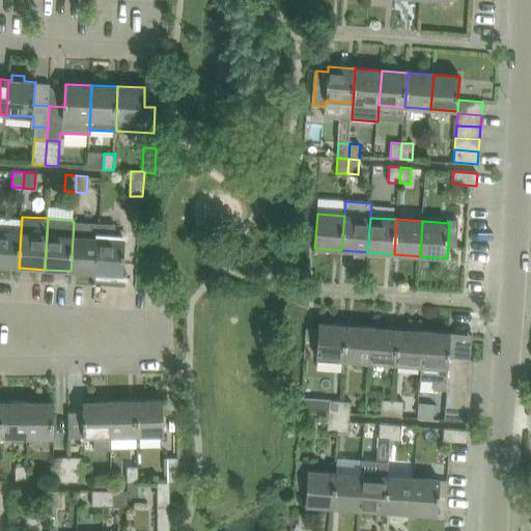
[(99,238),(100,224),(74,222),(71,271),(96,273),(99,238)]
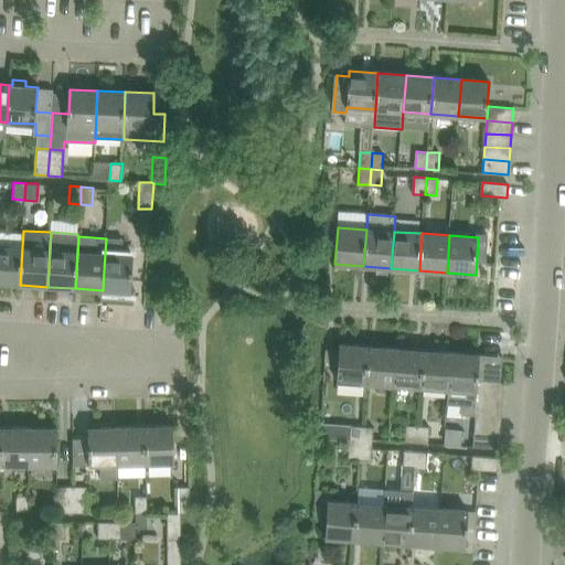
[(132,254),(123,254),(124,240),(106,238),(105,253),(103,290),(130,291),(132,254)]
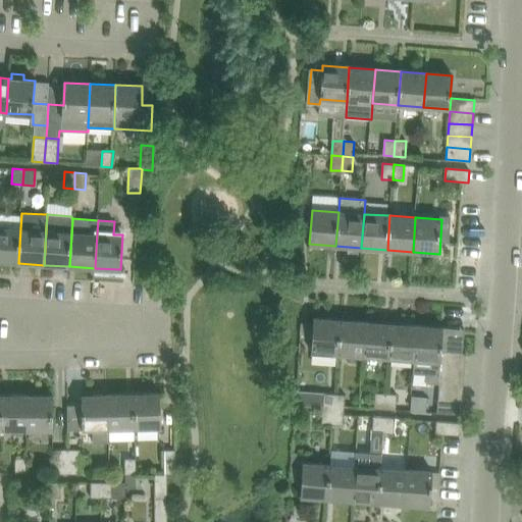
[(0,262),(18,263),(20,228),(0,226),(0,262)]
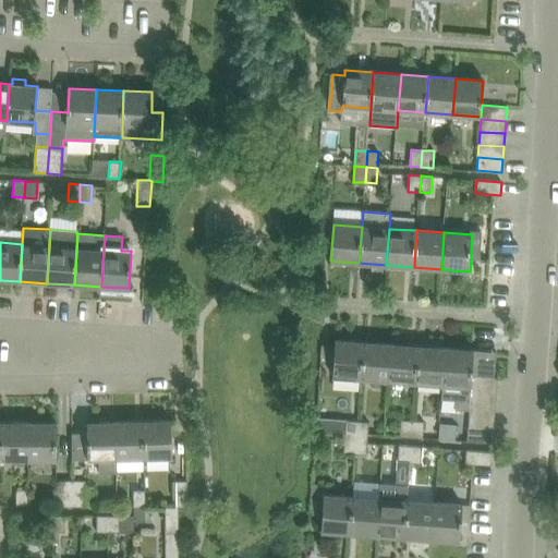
[(362,378),(364,341),(336,339),(334,376),(362,378)]
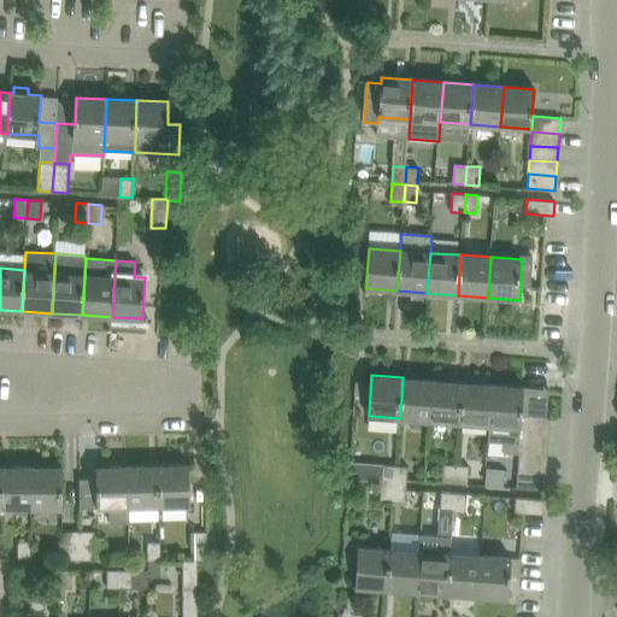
[(430,421),(433,380),(403,377),(400,418),(430,421)]
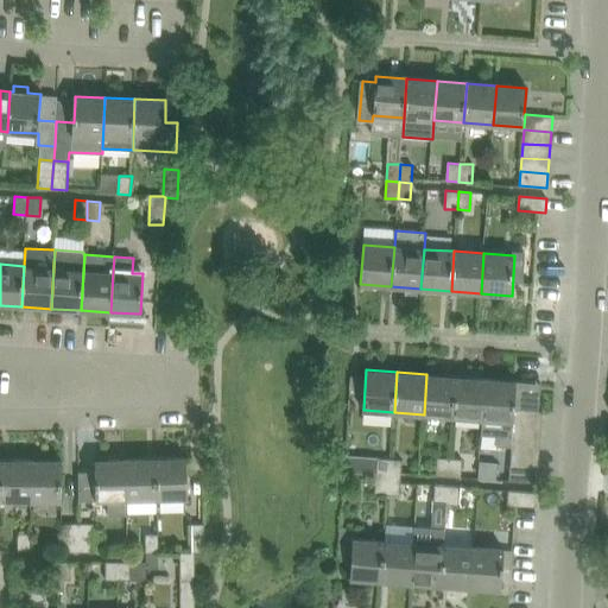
[(454,417),(456,377),(426,374),(424,415),(454,417)]
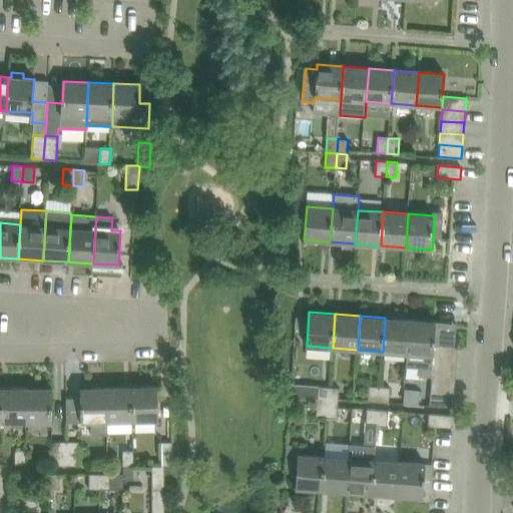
[(407,353),(410,320),(385,318),(383,352),(407,353)]
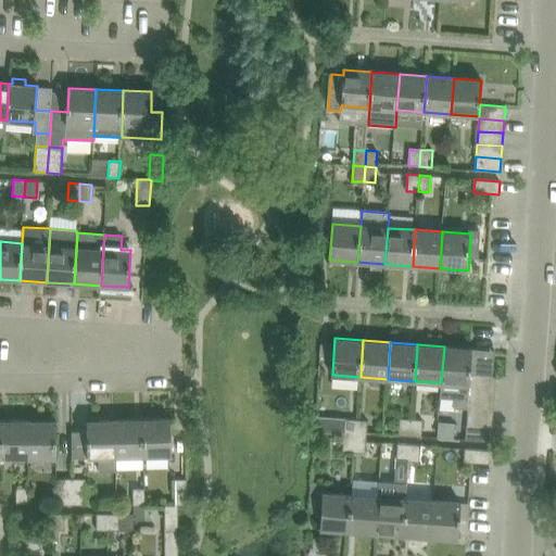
[(480,352),(471,351),(471,349),(444,346),(441,382),(440,395),(455,397),(454,406),(467,406),(468,400),(468,388),(470,375),(492,376),(493,359),(492,359),(492,361),(479,359),(480,352)]
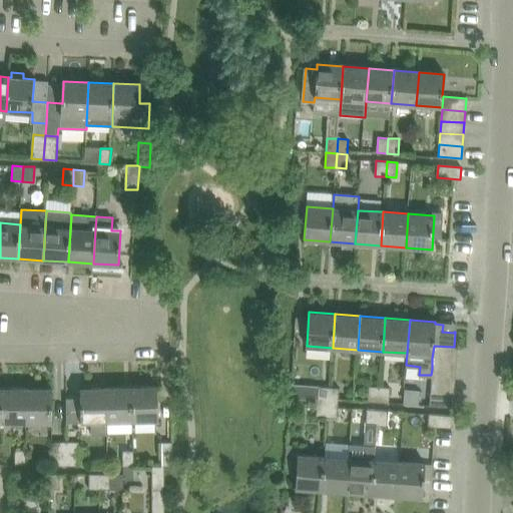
[(457,347),(454,347),(434,346),(432,358),(456,360),(457,347)]
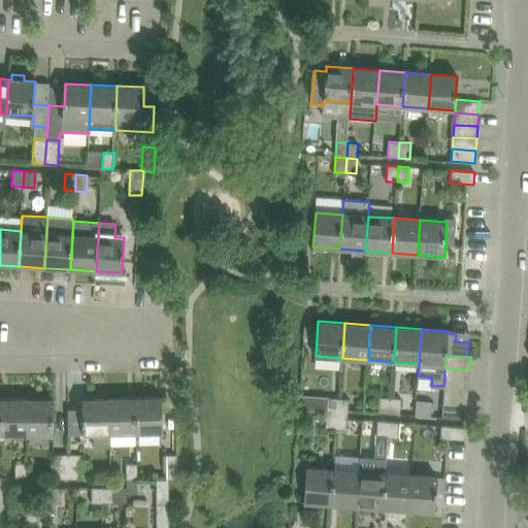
[(468,382),(469,370),(444,368),(444,380),(468,382)]
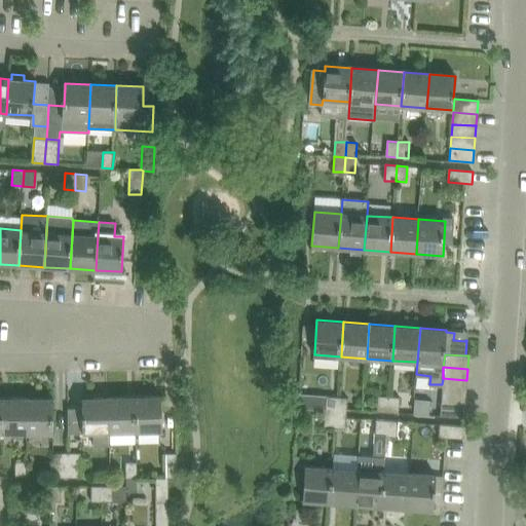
[(466,392),(466,380),(443,378),(442,384),(442,390),(466,392)]
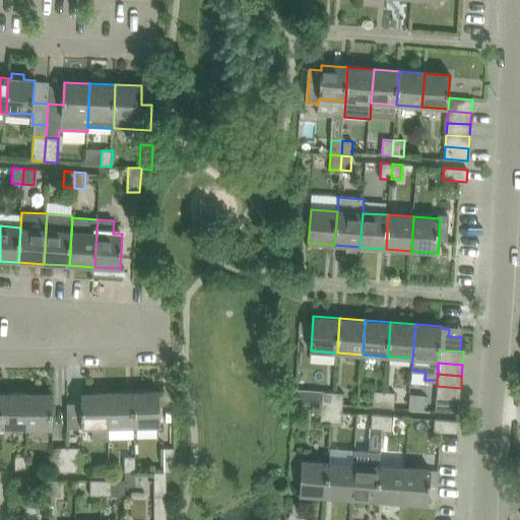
[(460,400),(461,388),(437,386),(436,398),(460,400)]
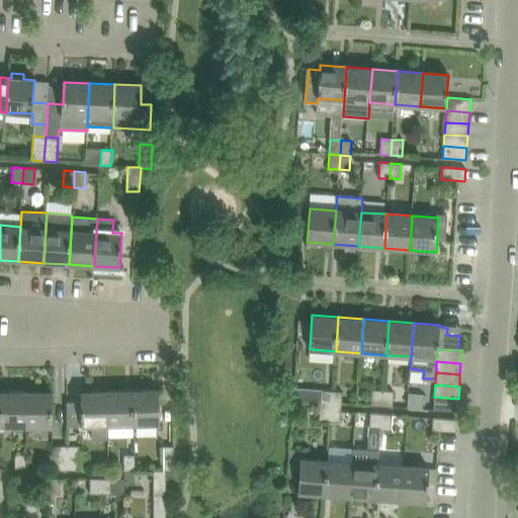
[(382,405),(383,390),(371,389),(371,405),(382,405)]
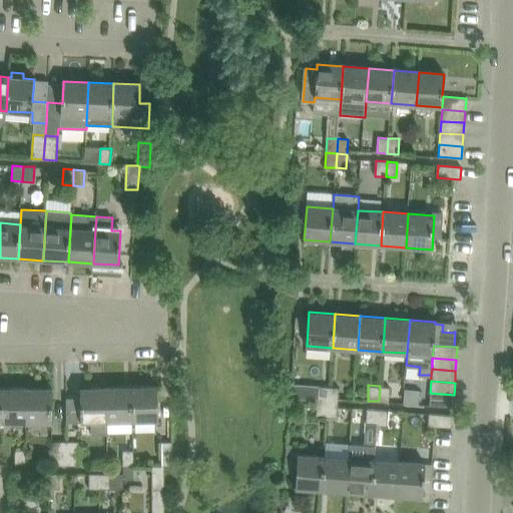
[(156,386),(130,387),(131,420),(157,420),(156,386)]
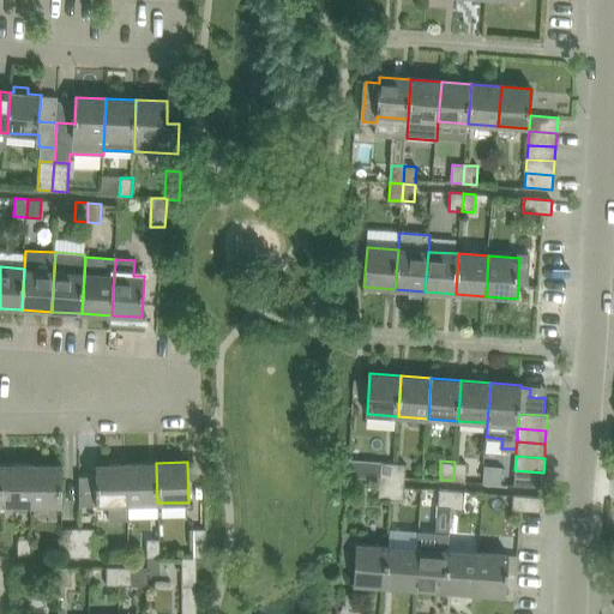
[(393,481),(395,463),(381,462),(380,480),(393,481)]
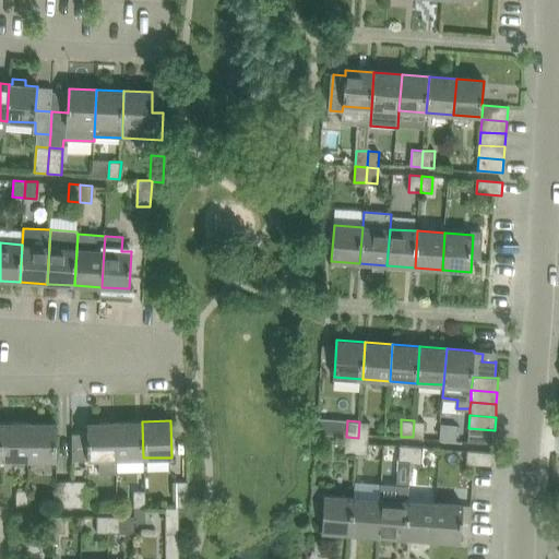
[(425,421),(414,420),(413,437),(424,438),(425,421)]
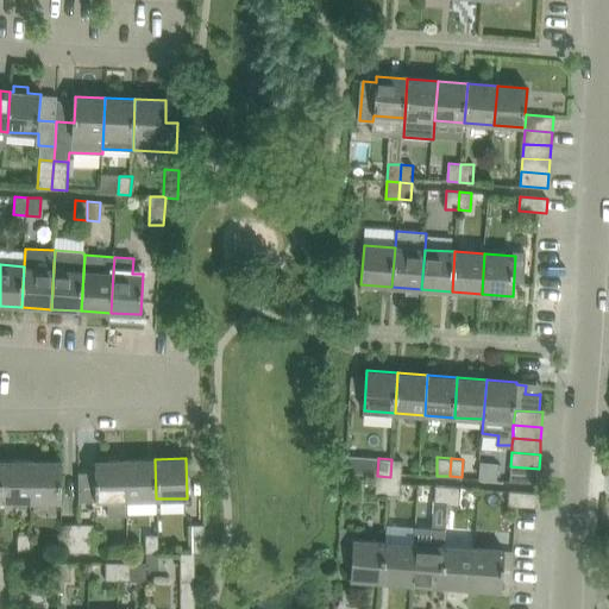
[(156,498),(155,459),(126,460),(127,500),(156,498)]
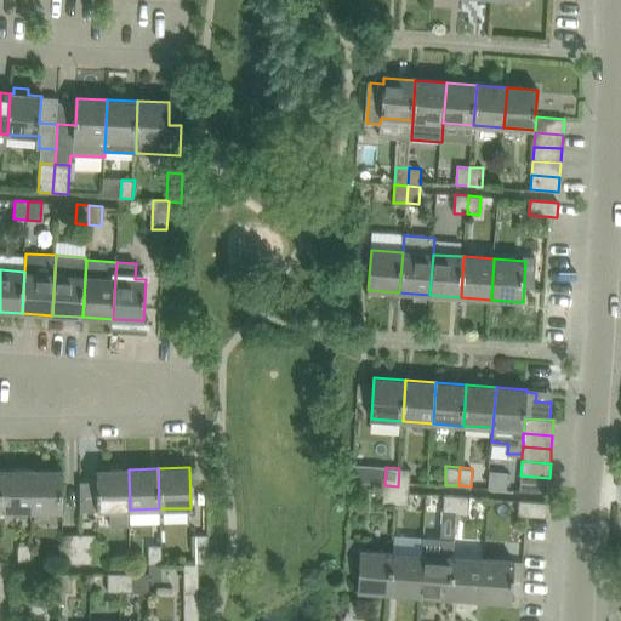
[(411,469),(399,468),(398,486),(409,488),(411,469)]
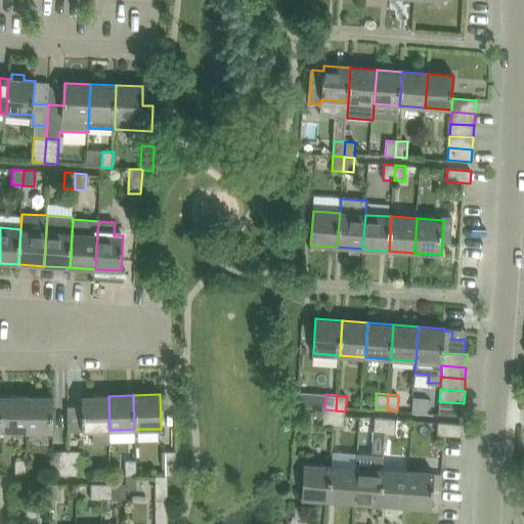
[(68,407),(68,432),(93,431),(93,444),(110,444),(110,430),(108,396),(82,397),(83,406),(68,407)]
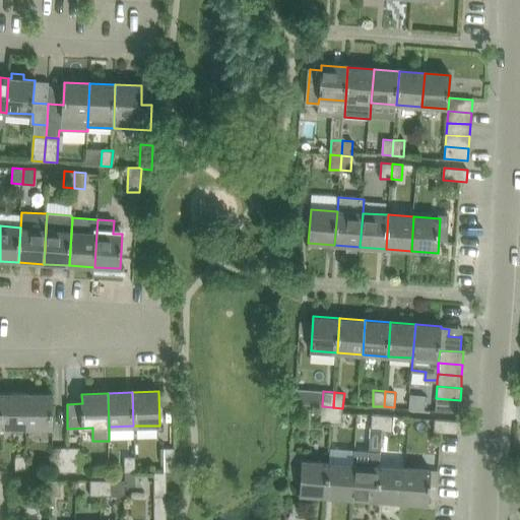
[(25,428),(25,394),(0,394),(0,428),(25,428)]
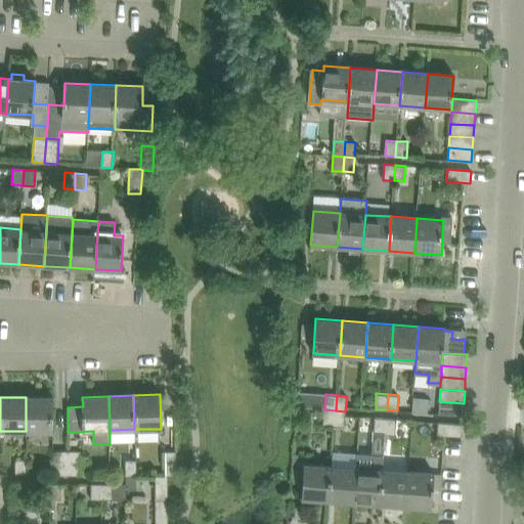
[(52,397),(26,397),(26,431),(52,431),(52,397)]
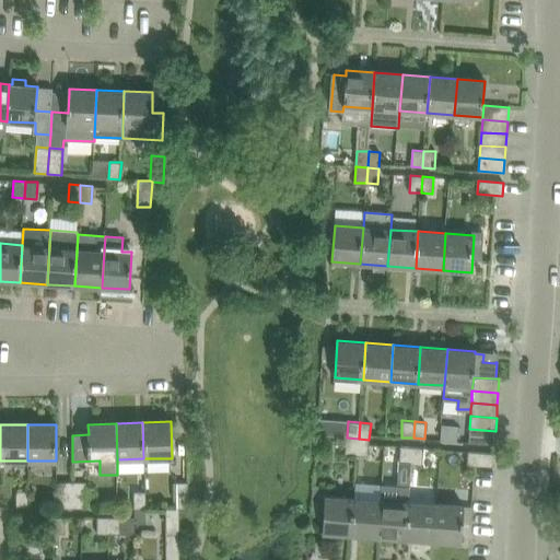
[(494,444),(496,431),(469,429),(468,443),(494,444)]
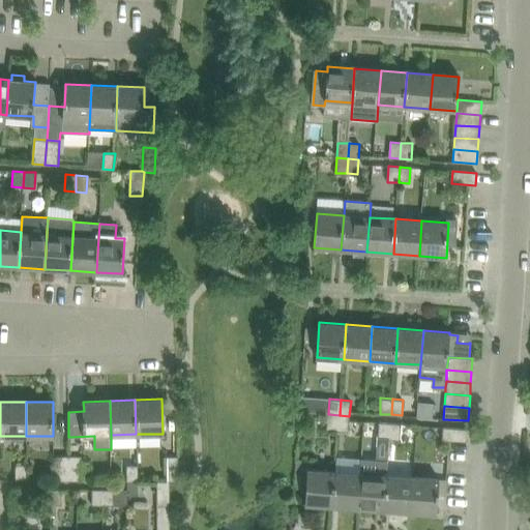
[(339,431),(340,415),(328,414),(326,430),(339,431)]
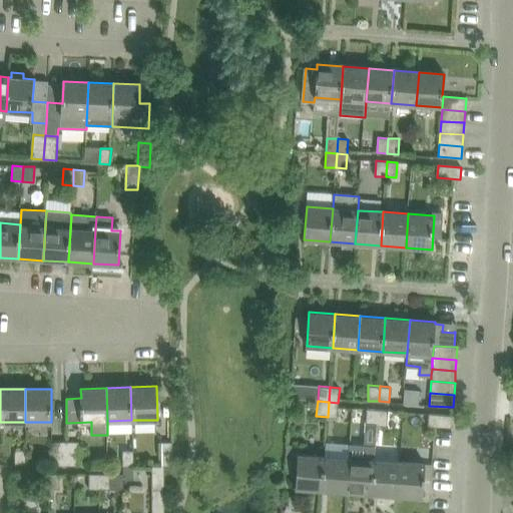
[(337,418),(338,403),(329,402),(328,417),(337,418)]
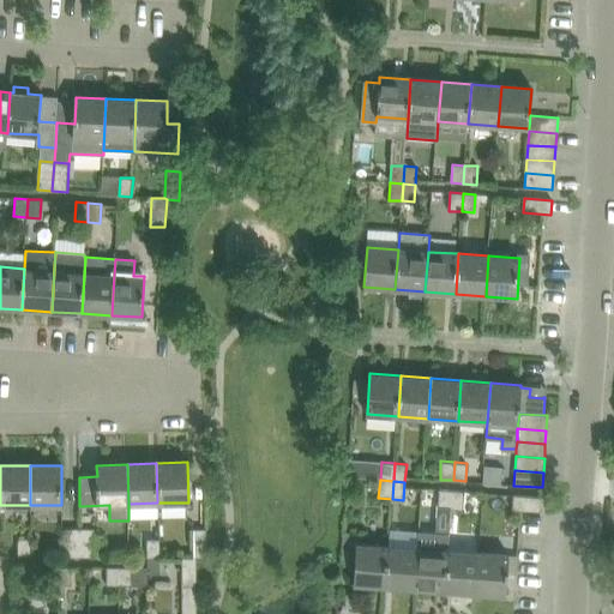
[(451,509),(452,489),(439,489),(438,507),(451,509)]
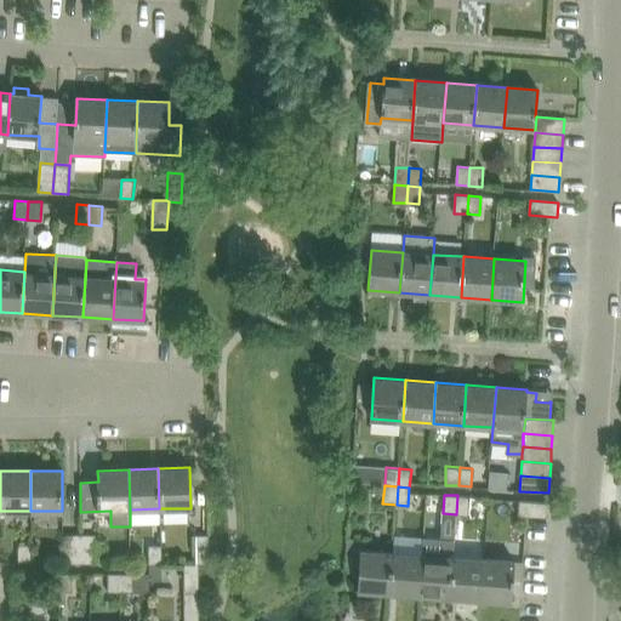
[(469,496),(457,495),(456,514),(468,514),(469,496)]
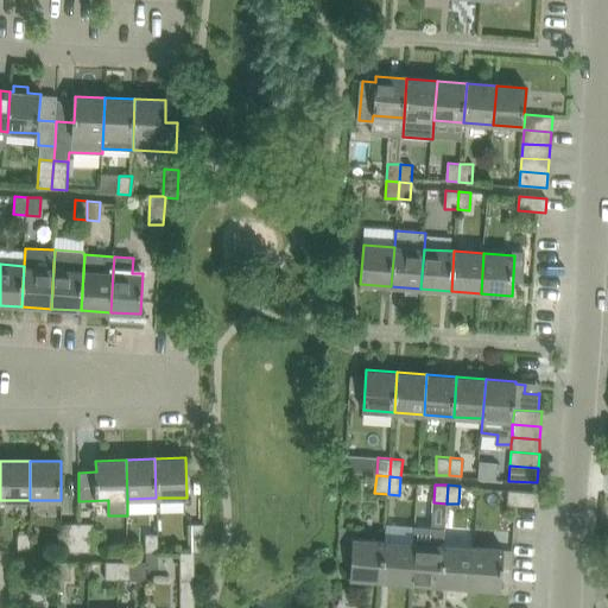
[(507,505),(536,507),(537,493),(508,491),(507,505)]
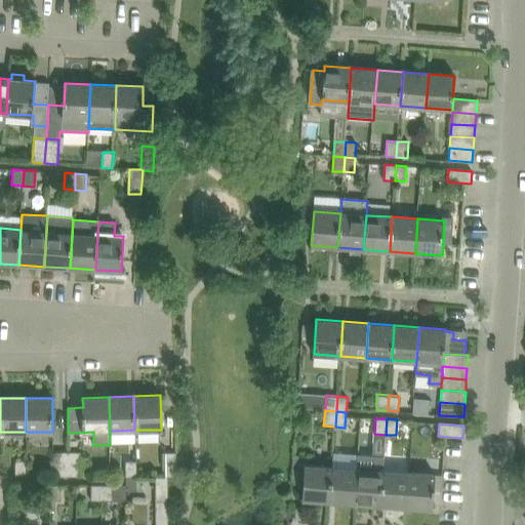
[(68,476),(68,451),(54,451),(55,476),(68,476)]
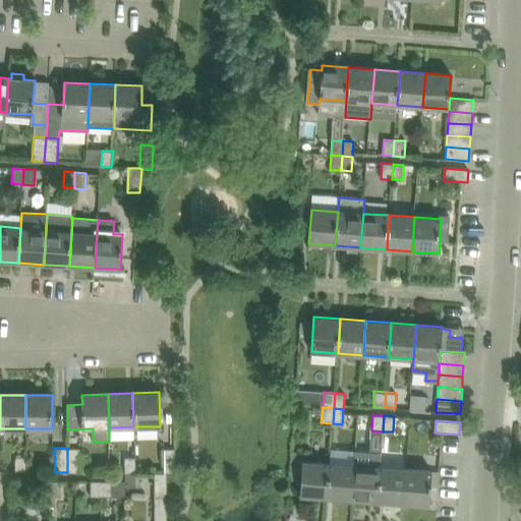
[(79,448),(67,448),(67,472),(79,472),(79,448)]
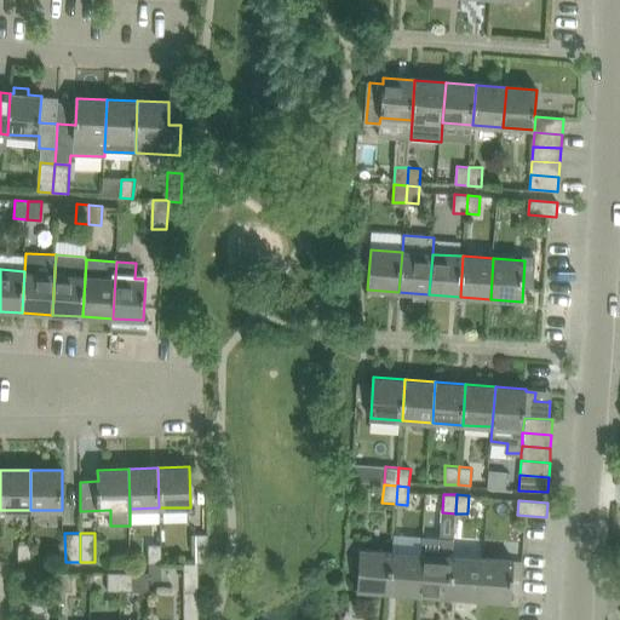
[(193,534),(194,563),(199,563),(210,563),(208,534),(193,534)]
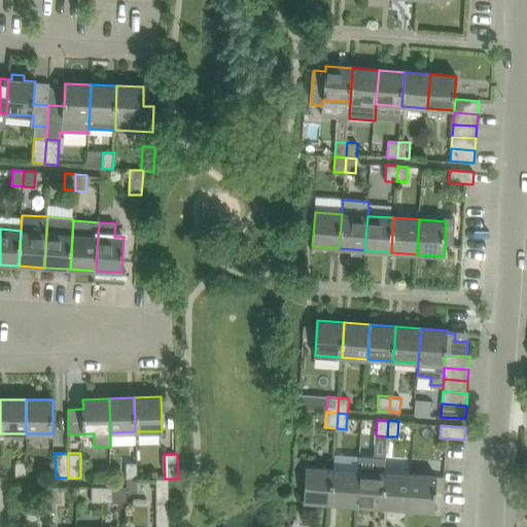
[(382,507),(385,472),(386,458),(360,456),(359,470),(356,505),(382,507)]
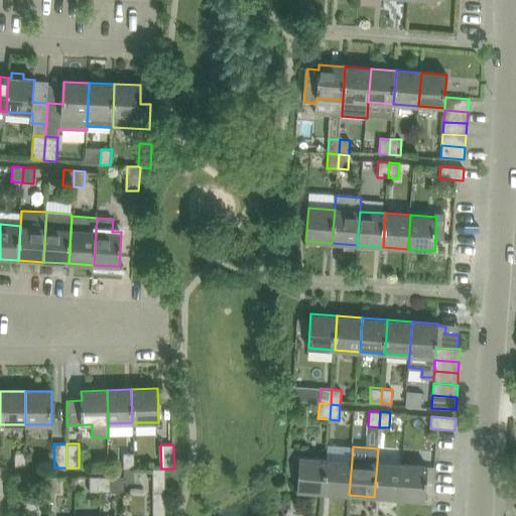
[(14,452),(13,467),(25,467),(25,452),(14,452)]
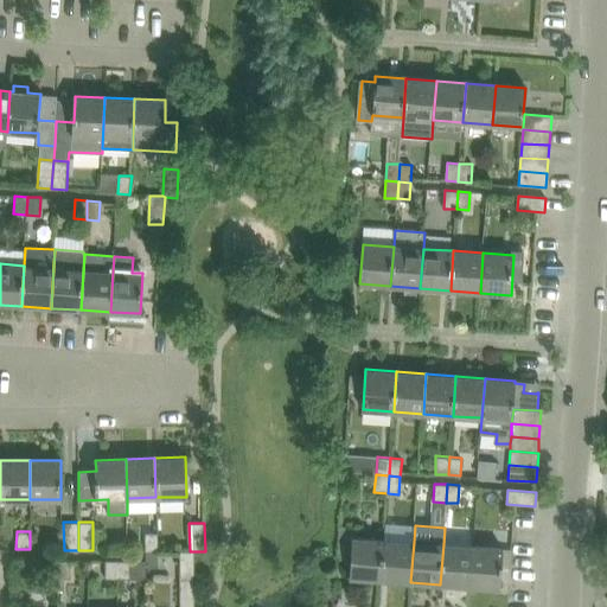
[(145,532),(145,550),(157,550),(158,532),(145,532)]
